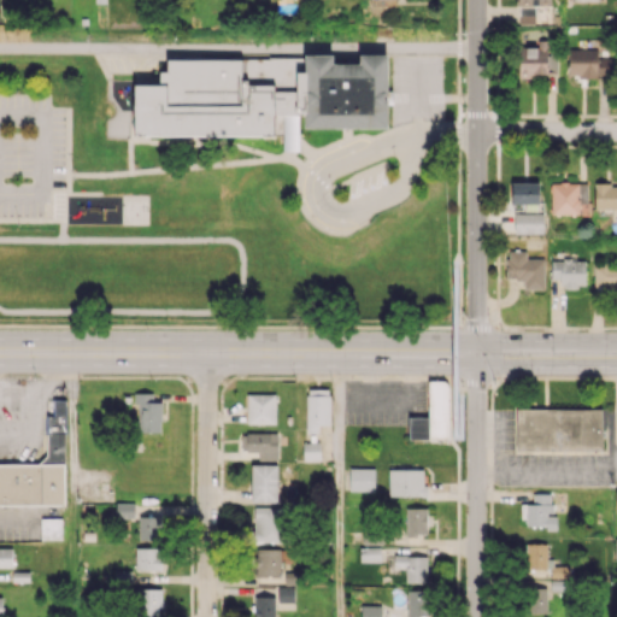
[(550,0),(517,0),(518,23),(534,23),(534,6),(551,6),(550,0)]
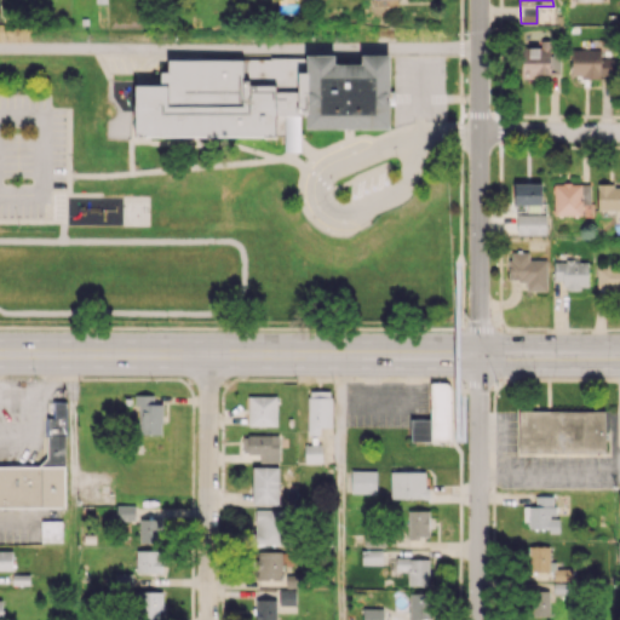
[(557,75),(556,40),(543,40),(543,46),(521,47),(521,76),(557,75)]
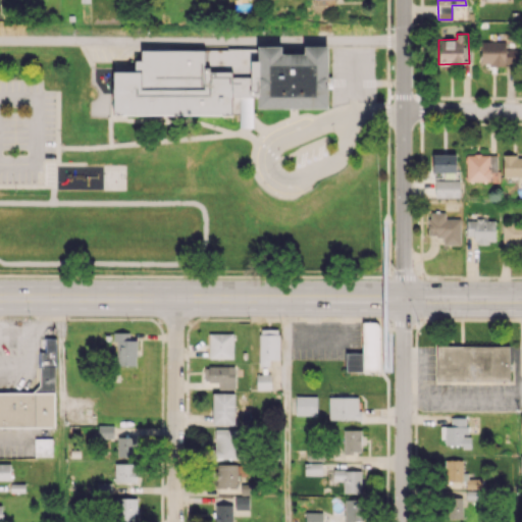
[(480,42),(480,65),(515,65),(516,48),(505,48),(506,42),(480,42)]
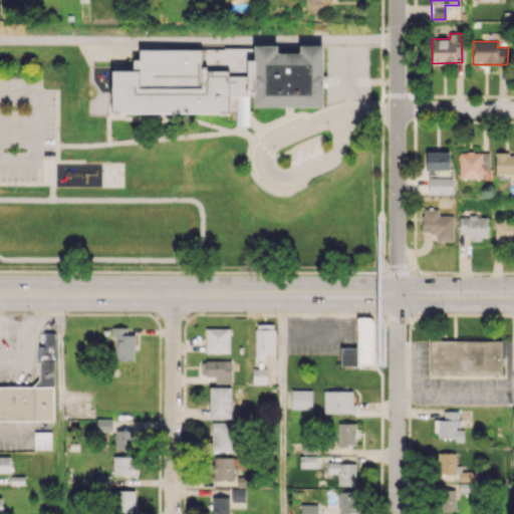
[(111,112),(231,112),(231,94),(253,94),(253,106),(322,106),(322,45),(299,45),(299,53),(277,53),(277,45),(253,45),(253,60),(247,60),(247,75),(228,75),(228,69),(201,69),(201,49),(139,49),(139,59),(133,59),(133,70),(111,70),(111,112)]
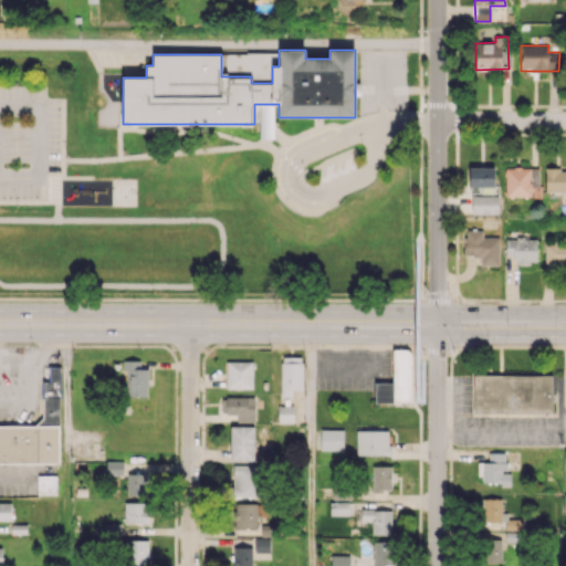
[(274,136),(274,104),(261,104),(262,136),(274,136)]
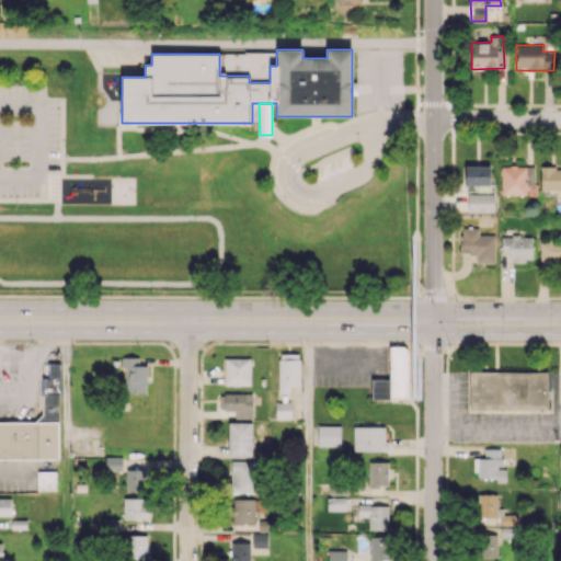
[(490,165),(465,165),(465,185),(490,185),(490,165)]
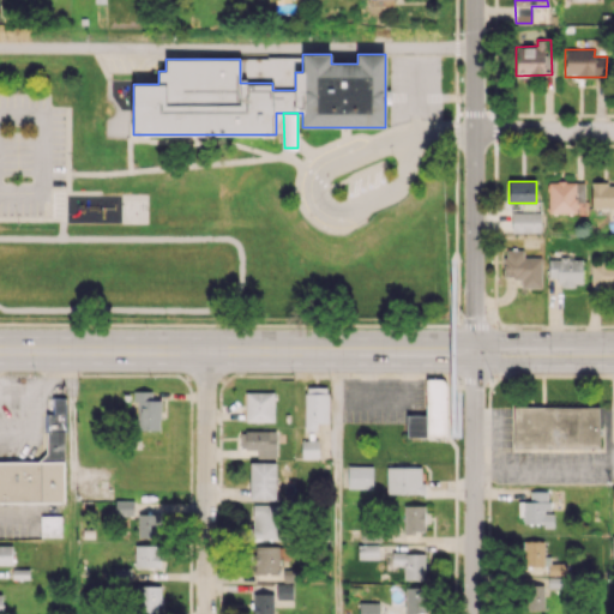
[(576,214),(576,202),(584,202),(585,182),(549,181),(548,212),(576,214)]
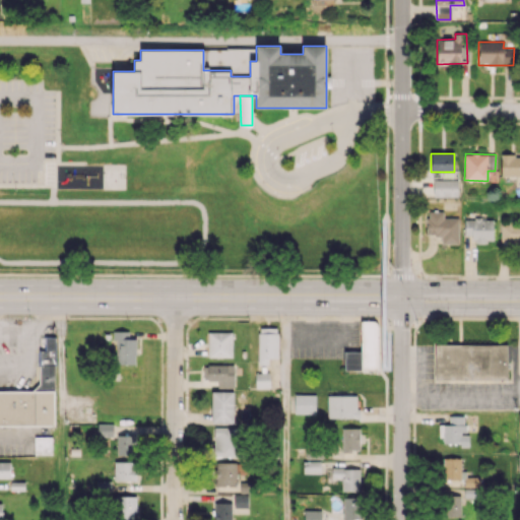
[(501,176),(519,176),(519,154),(501,155),(501,176)]
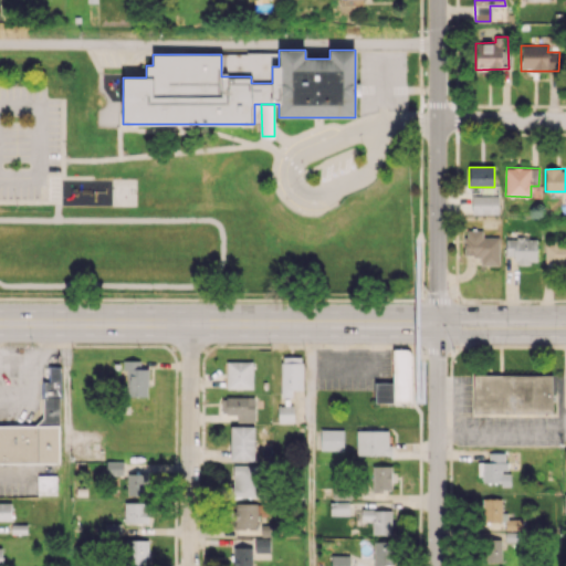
[(499,195),(471,196),(472,215),(499,213),(499,195)]
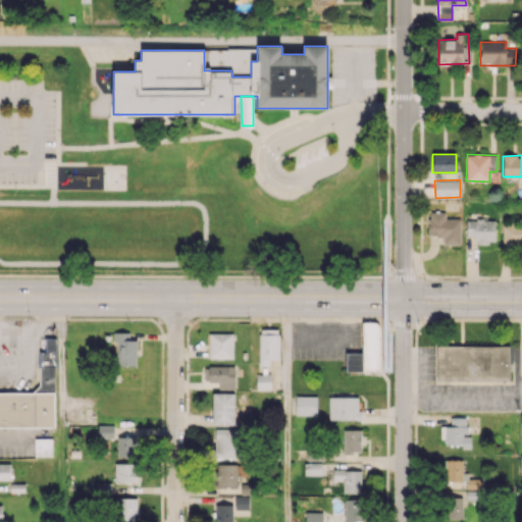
[(461,219),(446,218),(446,212),(428,212),(428,237),(442,237),(442,245),(460,245),(461,219)]
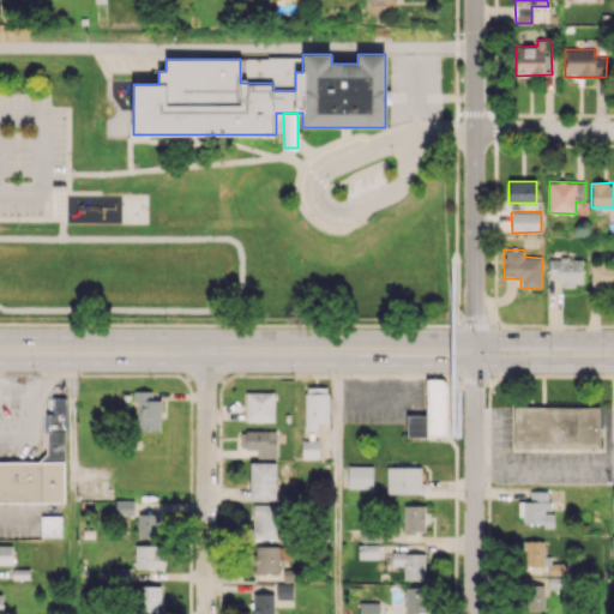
[(583,259),(548,258),(548,277),(559,277),(559,286),(582,286),(583,259)]
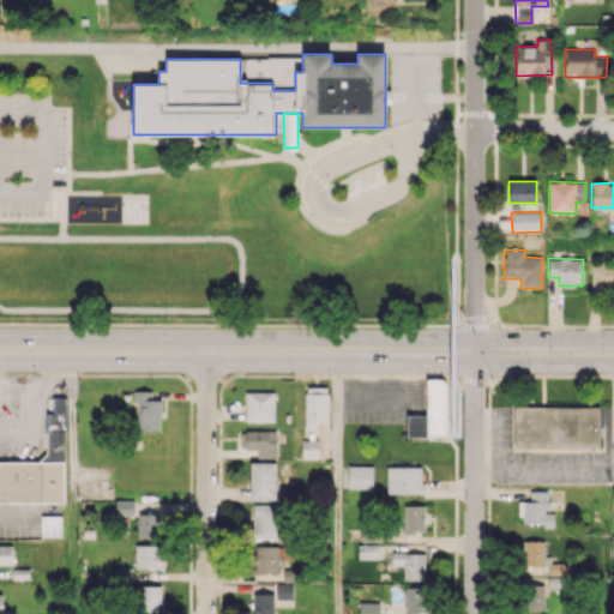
[(613,263),(591,263),(590,287),(613,287),(613,263)]
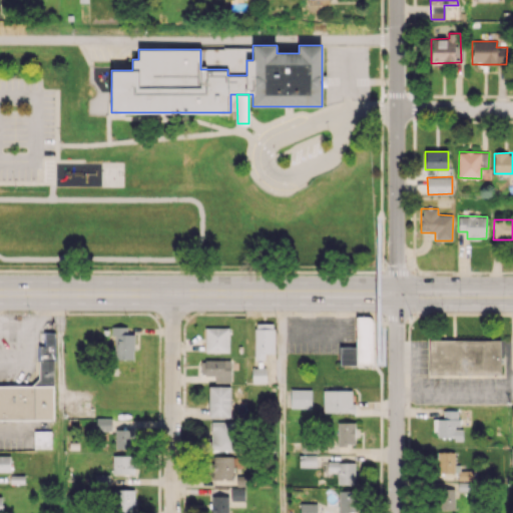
[(369,317),(372,320),(371,364),(340,365),(340,347),(356,348),(356,317),(369,317)]
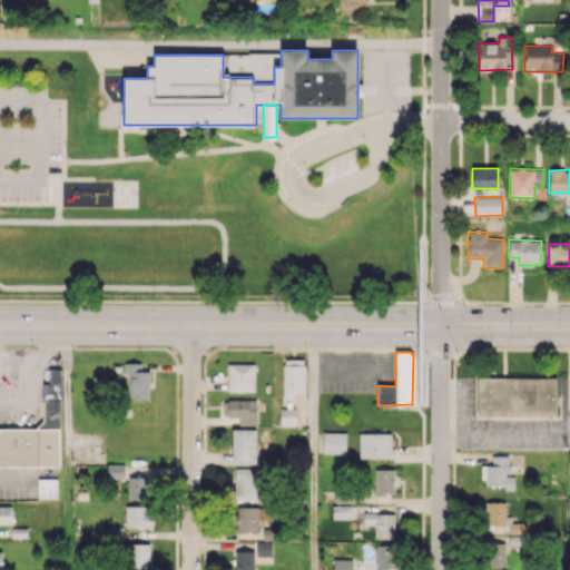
[(282,400),(294,400),(294,393),(304,393),(304,360),(283,360),(282,400)]
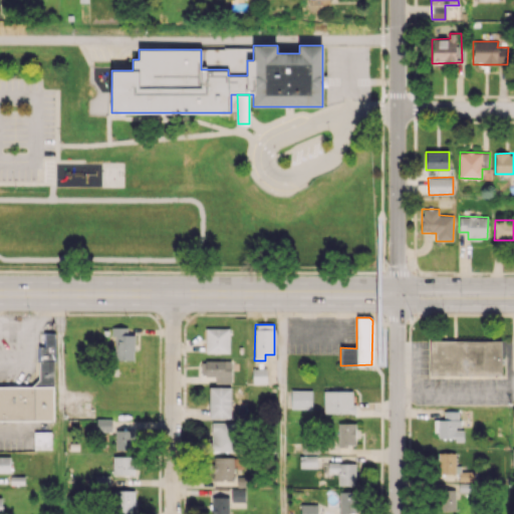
[(135,334),(127,334),(127,327),(113,327),(113,359),(134,360),(135,334)]
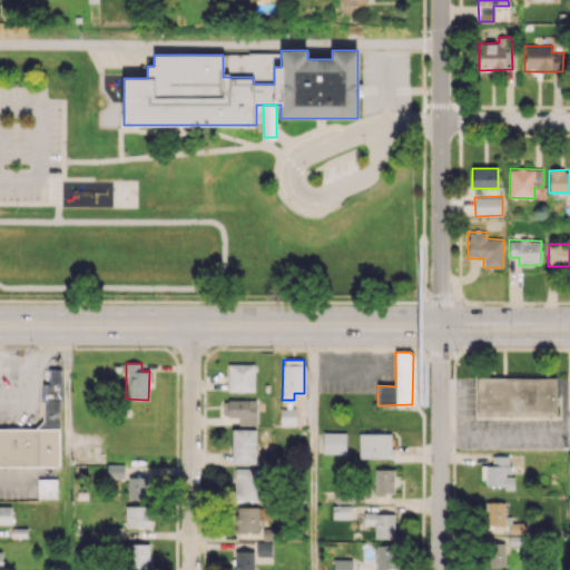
[(254,364),(228,363),(227,391),(254,391),(254,364)]
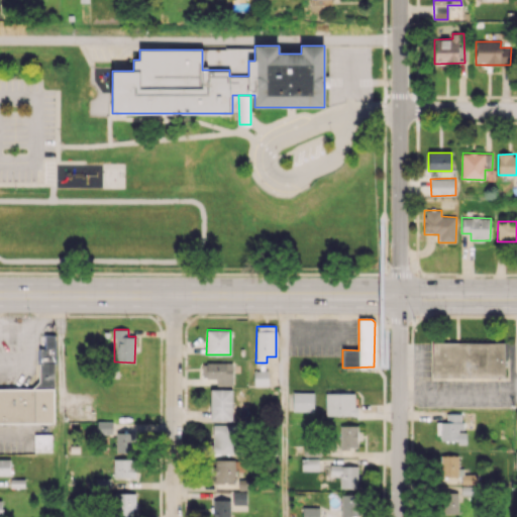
[(34,421),(52,421),(53,388),(54,388),(54,363),(55,362),(55,335),(44,335),(44,348),(38,347),(38,381),(33,388),(34,389),(34,421)]
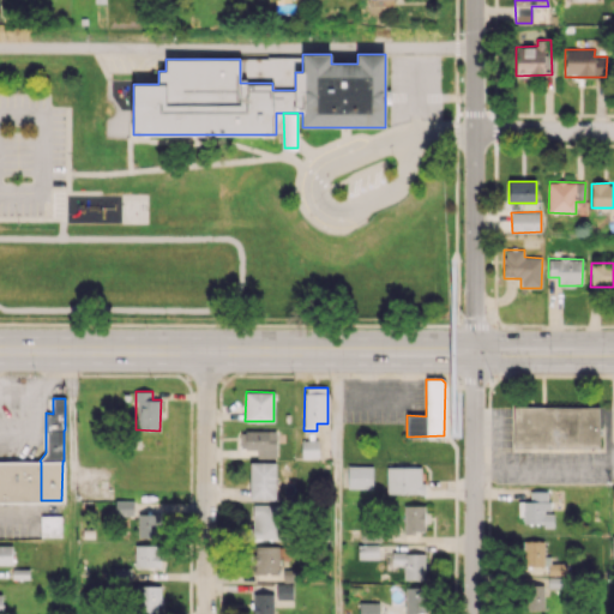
[(513,407),(513,446),(599,446),(597,407),(513,407)]
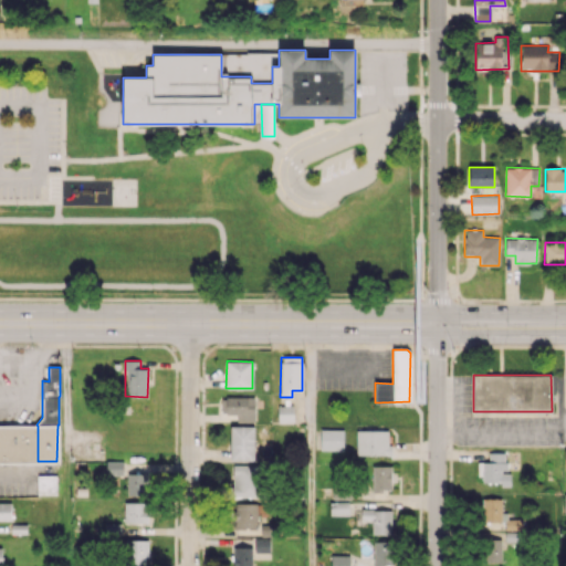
[(226,415),(237,415),(237,420),(254,420),(254,397),(226,398),(226,415)]
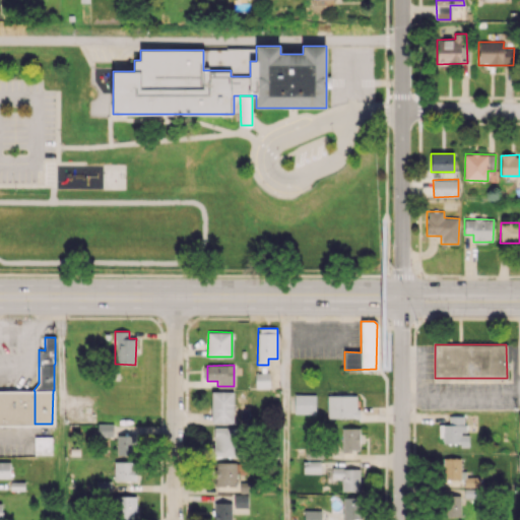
[(0,391),(0,424),(34,424),(33,391),(0,391)]
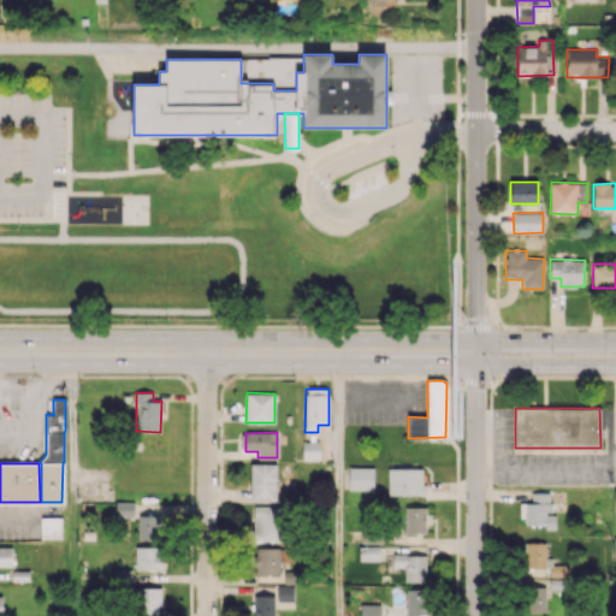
[(278,463),(252,463),(250,501),(277,502),(278,463)]
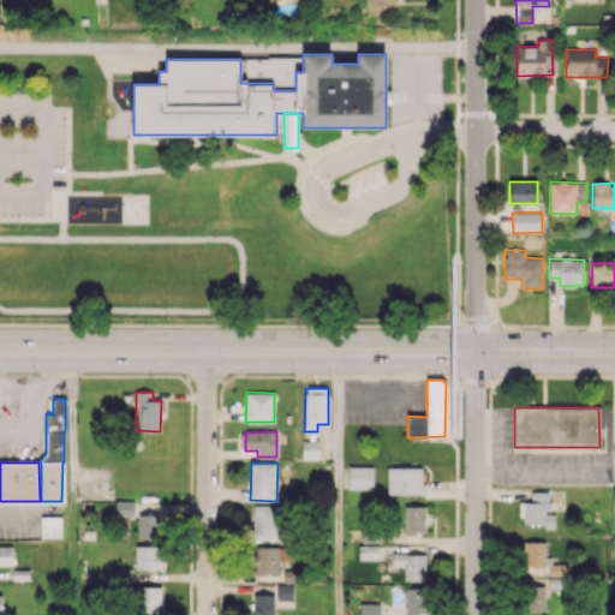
[(374,467),(348,466),(348,489),(372,489),(374,467)]
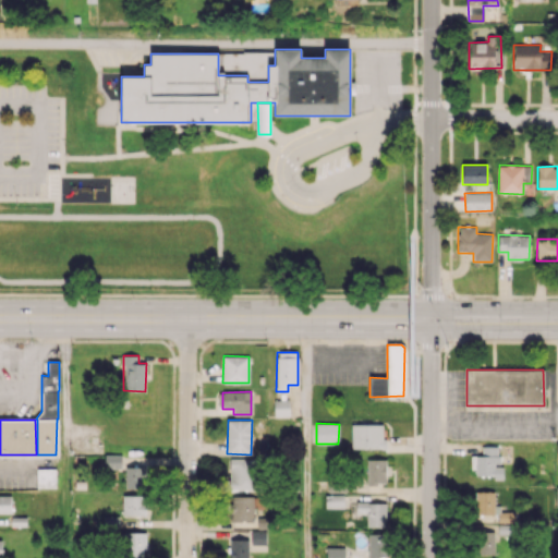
[(384,424),(351,424),(351,448),(384,449),(384,424)]
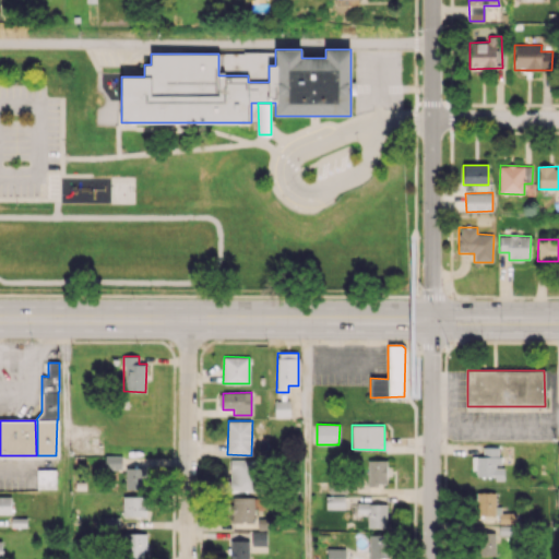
[(499,447),(482,447),(483,455),(473,456),(474,478),(504,477),(503,465),(499,465),(499,447)]
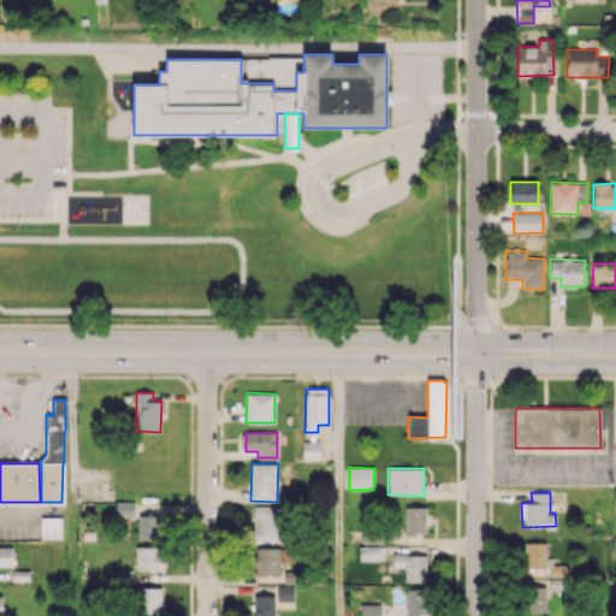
[(134,502),(116,502),(116,517),(134,517),(134,502)]
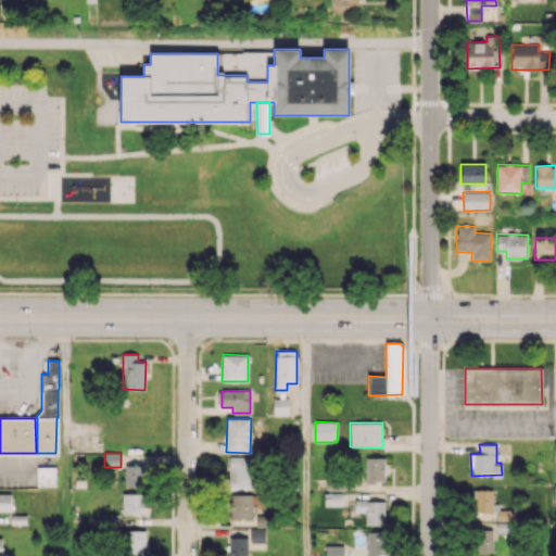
[(256,457),(229,457),(228,487),(255,488),(256,457)]
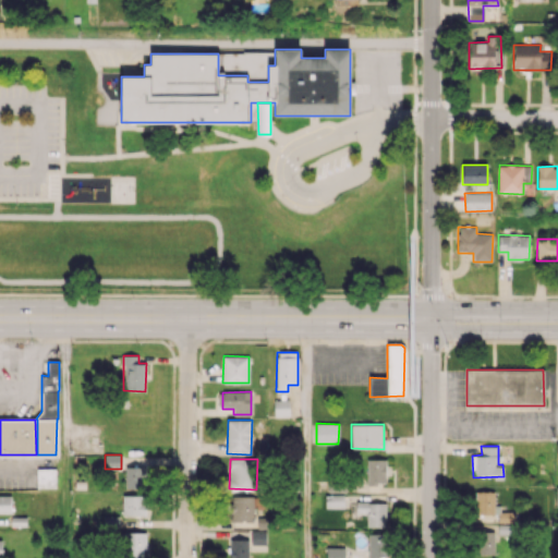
[(386,459),(366,459),(366,483),(386,483),(386,459)]
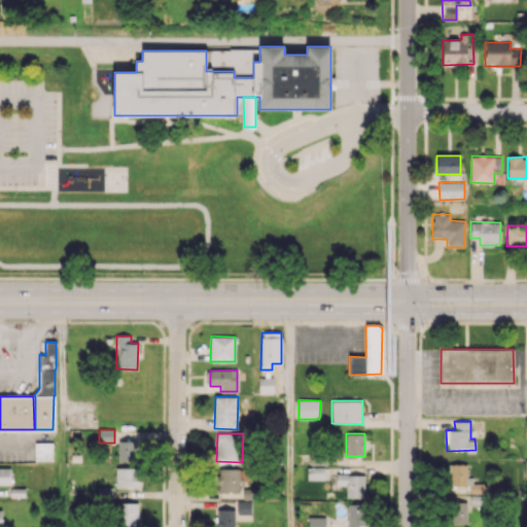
[(53,460),(53,442),(34,443),(35,460),(53,460)]
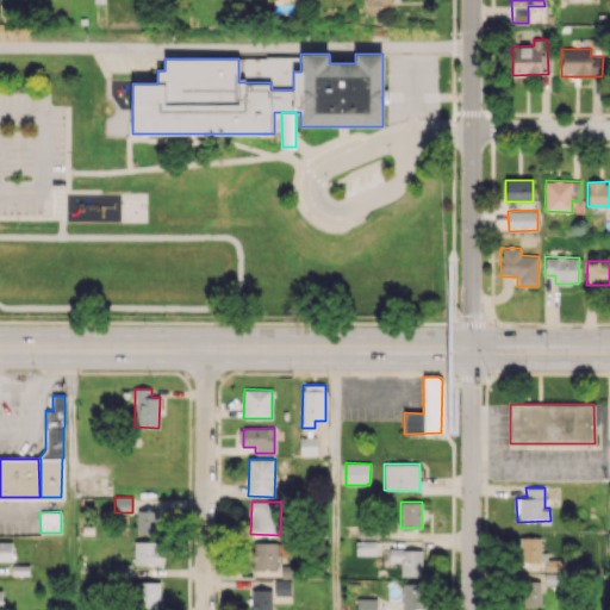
[(137,534),(160,534),(160,511),(137,511),(137,534)]
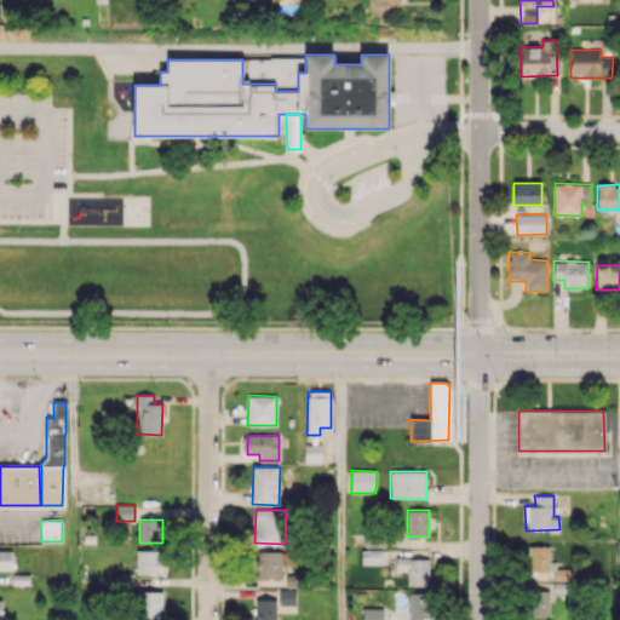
[(528,572),(549,572),(550,546),(528,545),(528,572)]
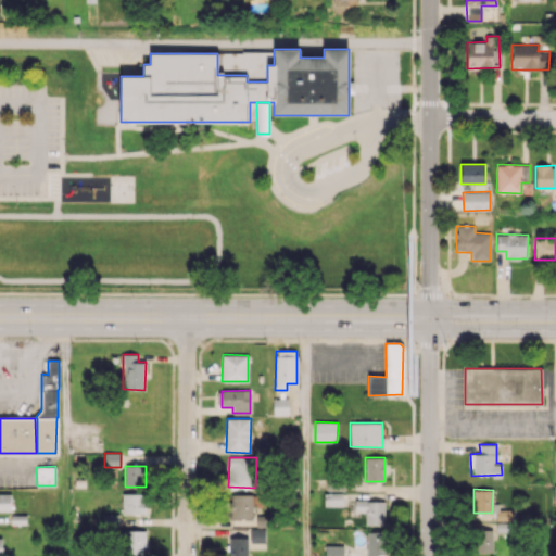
[(324,506),(343,506),(343,492),(325,492),(324,506)]
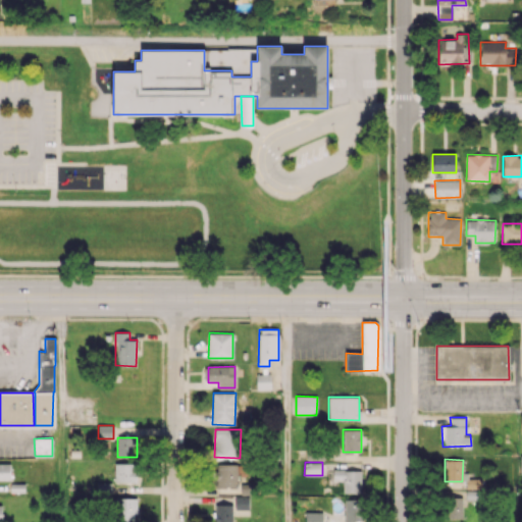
[(10,463),(0,463),(0,479),(10,480),(10,463)]
